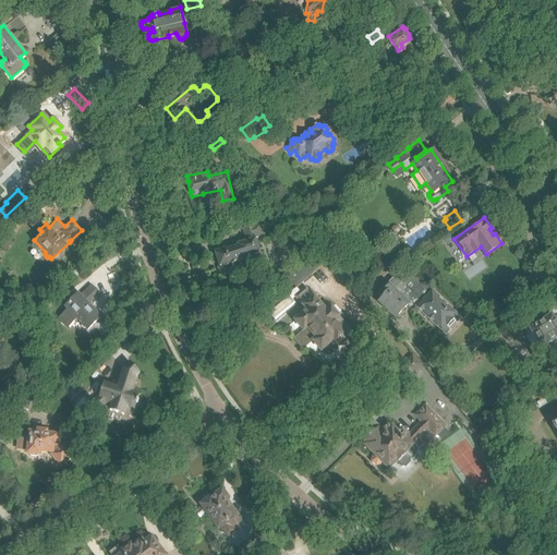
[(223,245),(213,249),(218,265),(249,256),(251,264),(265,258),(263,250),(262,250),(259,251),(255,236),(257,236),(257,234),(263,232),(258,220),(241,226),(245,239),(235,242),(235,243),(225,248),(223,245)]
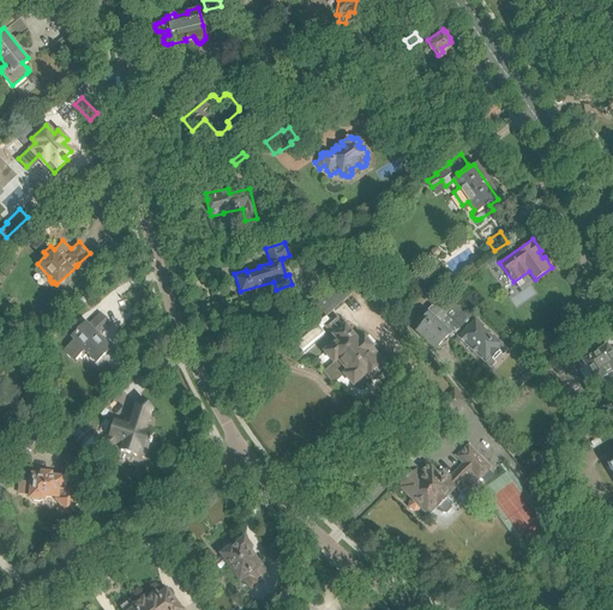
[(341,279),(316,302),(325,314),(352,291),(341,279)]
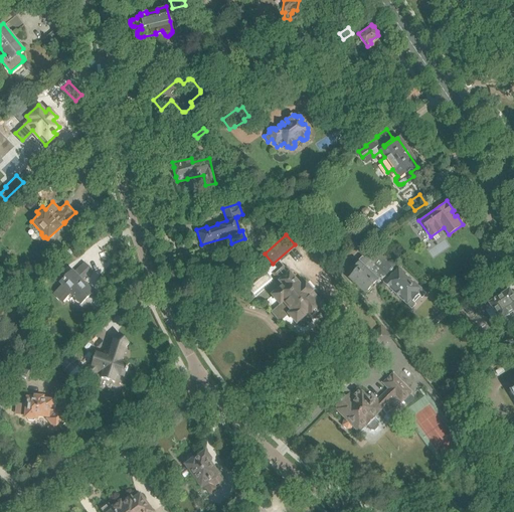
[(383,282),(397,266),(390,260),(390,259),(381,249),(372,259),(366,253),(364,256),(361,257),(358,260),(358,263),(353,268),(355,270),(349,277),(364,291),(378,276),(383,280),(382,281),(383,282)]
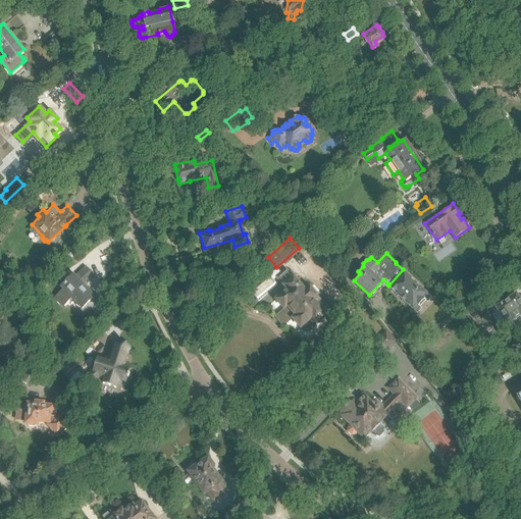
[(62,288),(54,296),(62,304),(70,297),(81,307),(94,295),(84,283),(94,274),(85,265),(74,274),(72,273),(60,286),(62,288)]
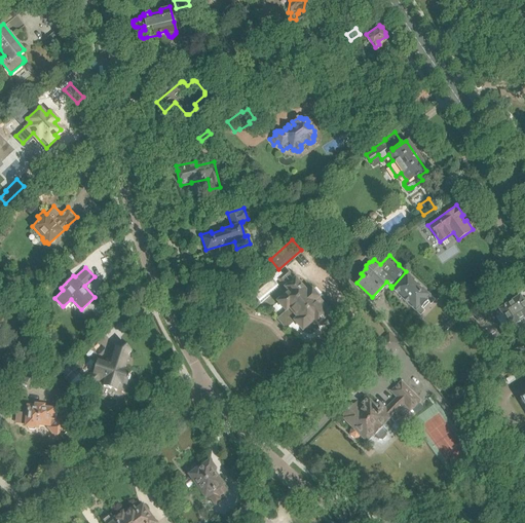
[(278,268),(270,275),(274,279),(277,277),(284,286),(274,294),(277,299),(276,300),(284,308),(288,305),(296,315),(293,319),(301,327),(306,333),(311,333),(317,328),(315,322),(316,321),(320,321),(324,318),(324,313),(329,309),(317,296),(321,294),(314,287),(311,290),(306,284),(302,287),(287,269),(282,272),(278,268)]
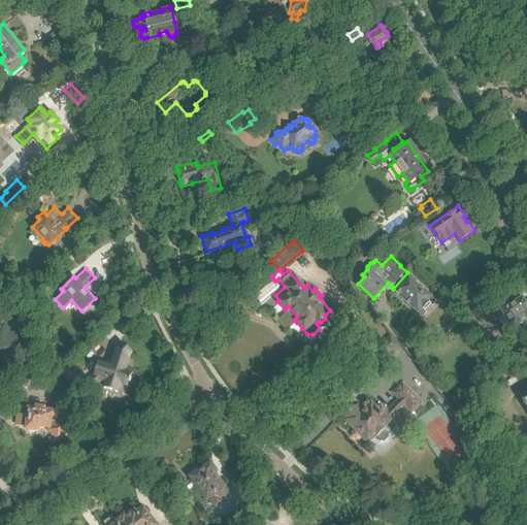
[(407,272),(393,289),(417,310),(431,295),(407,272)]
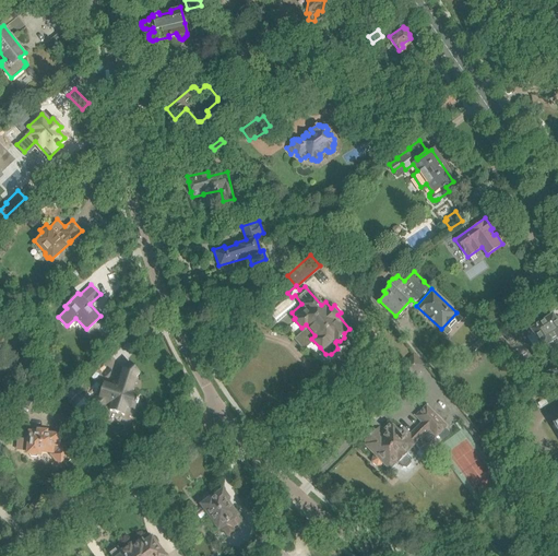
[(517,316),(524,328),(536,320),(529,309),(519,317),(518,316),(517,316)]
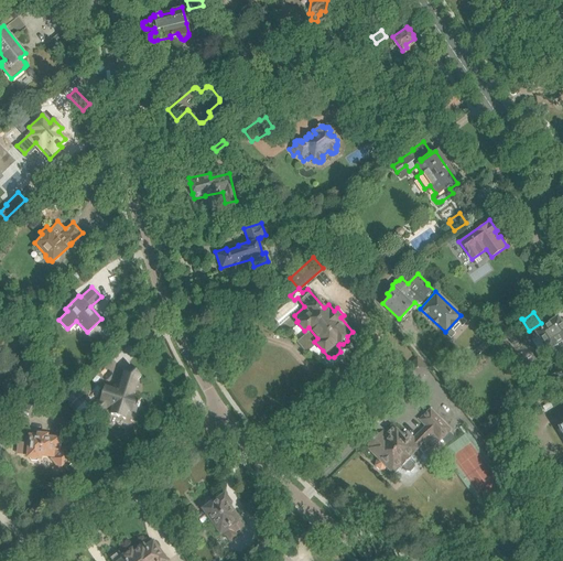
[(562,337),(562,325),(556,315),(534,331),(548,349),(562,337)]
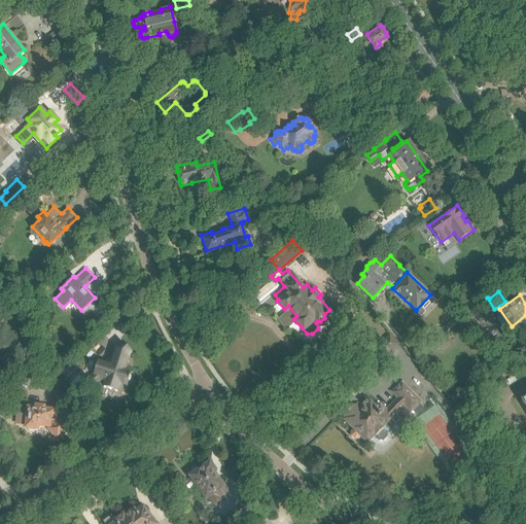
[(484,316),(494,309),(487,298),(476,305),(484,316)]
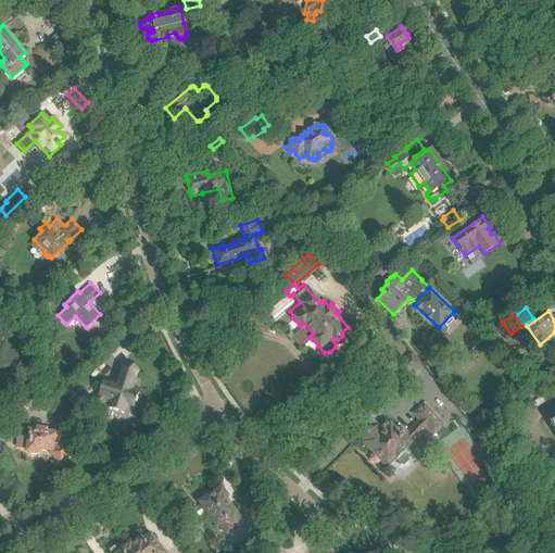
[(411,374),(423,362),(411,351),(400,363),(411,374)]
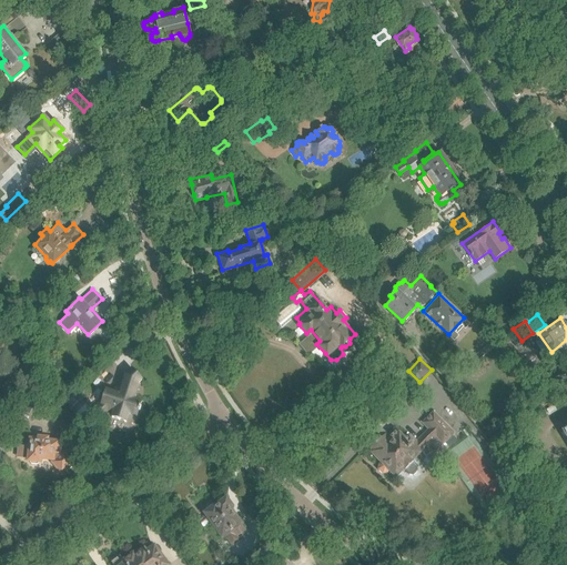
[(100,399),(92,406),(98,412),(107,404),(115,407),(113,414),(123,417),(125,411),(134,414),(139,400),(131,396),(137,381),(140,379),(131,367),(124,373),(123,376),(118,392),(110,390),(108,399),(101,396),(100,399)]
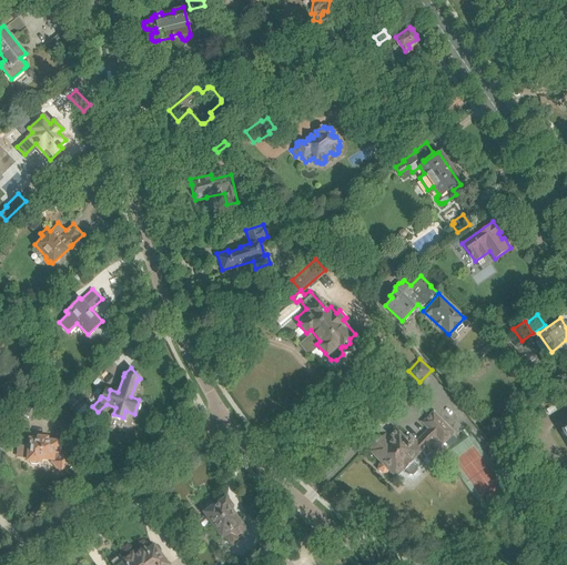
[(8,387),(1,400),(19,409),(26,396),(8,387)]
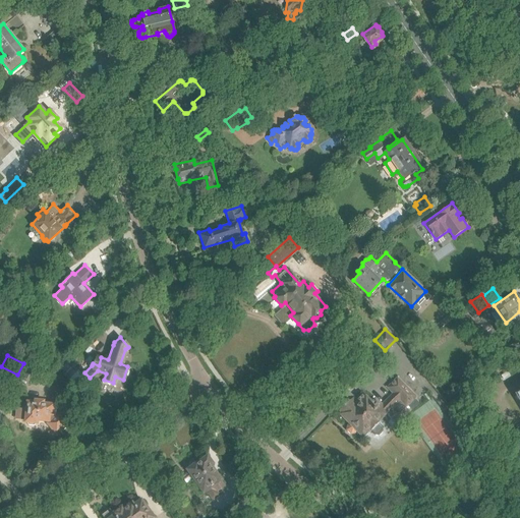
[(419,402),(414,398),(416,395),(395,376),(386,386),(391,391),(380,403),(373,397),(369,401),(360,392),(355,397),(344,386),(337,393),(346,402),(339,409),(341,411),(340,412),(349,421),(346,425),(351,432),(355,427),(362,435),(369,427),(371,429),(374,429),(379,426),(378,421),(377,419),(392,404),(399,412),(406,404),(407,405),(407,404),(412,409),(419,402)]
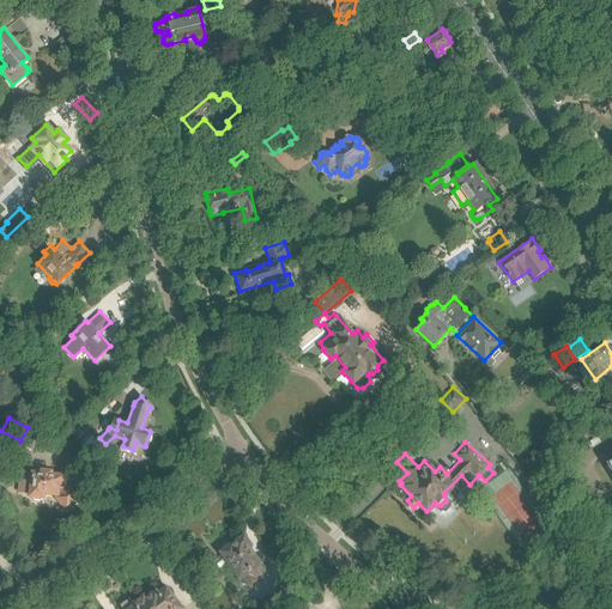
[(26,479),(25,491),(30,491),(30,494),(31,494),(31,495),(34,498),(40,498),(42,497),(42,495),(43,495),(43,492),(56,493),(58,495),(55,497),(65,509),(79,497),(71,485),(67,487),(65,485),(67,470),(58,470),(58,474),(50,473),(50,470),(42,469),(41,472),(32,472),(31,479),(26,479)]
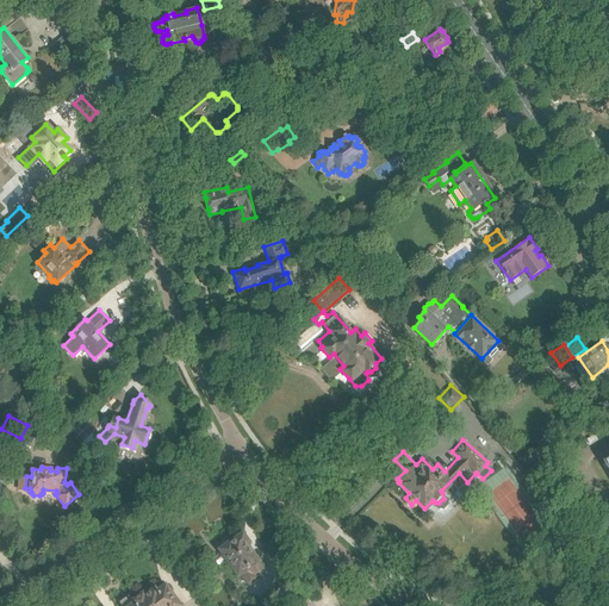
[(253,555),(249,549),(244,543),(247,542),(241,532),(230,541),(229,539),(218,548),(219,549),(211,556),(216,563),(224,557),(237,574),(240,573),(248,583),(255,578),(250,572),(261,564),(254,555),(253,555)]
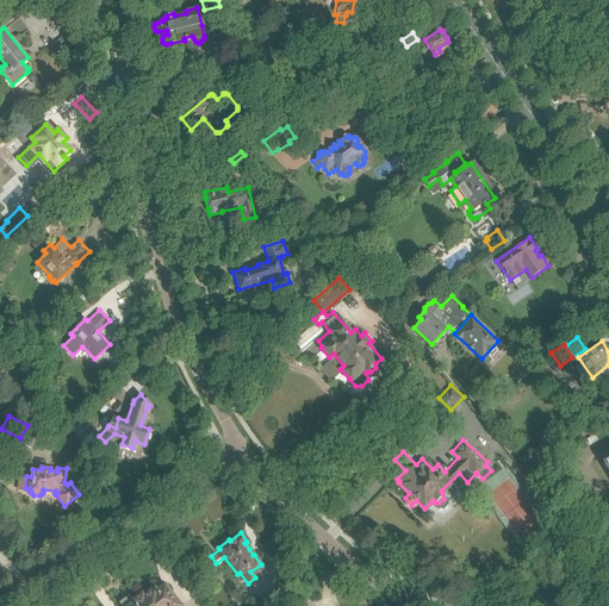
[(564,573),(560,581),(570,585),(573,575),(564,573)]
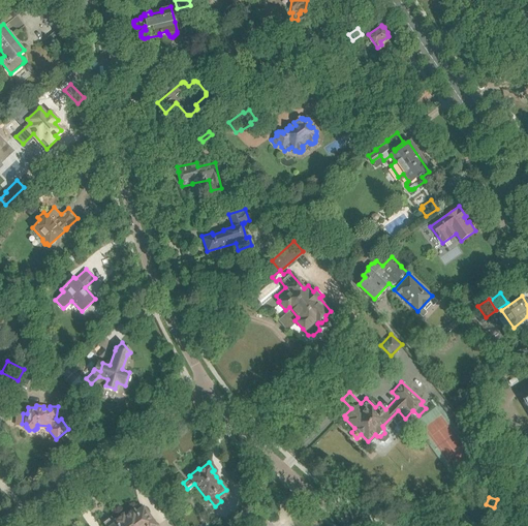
[(156,525),(142,505),(134,512),(132,508),(123,516),(122,513),(121,514),(130,525),(156,525)]
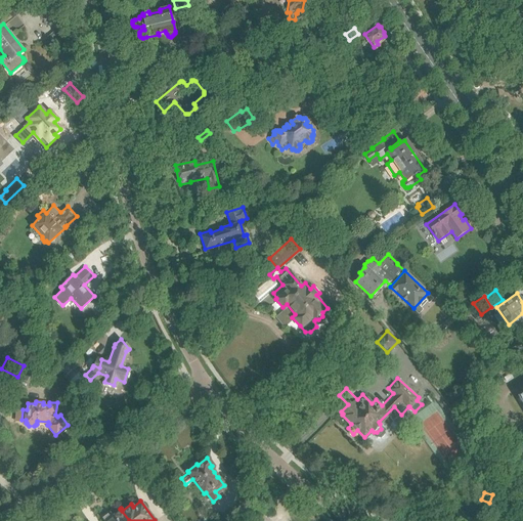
[(129,520),(120,509),(113,514),(112,514),(103,520),(104,520),(129,520)]
